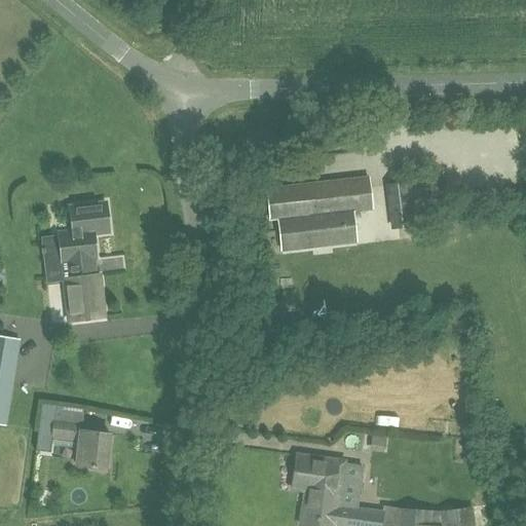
[(355,241),(352,212),(372,210),(368,178),(266,189),(269,221),(278,220),(282,251),(355,241)]
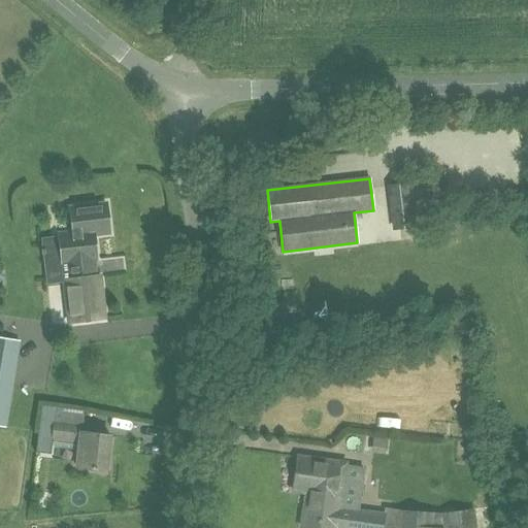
[(398,229),(426,225),(421,184),(394,187),(398,229)]
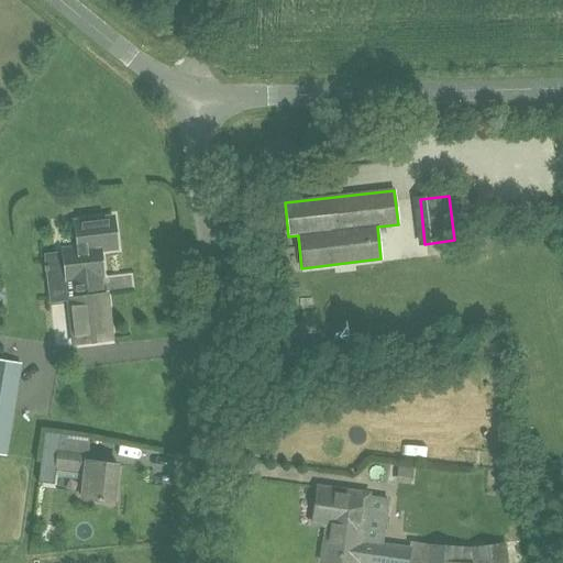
[(74,222),(76,233),(77,244),(62,245),(62,252),(63,252),(66,282),(81,280),(84,298),(70,300),(76,344),(111,340),(106,295),(103,295),(101,277),(103,277),(100,251),(117,249),(112,217),(74,222)]
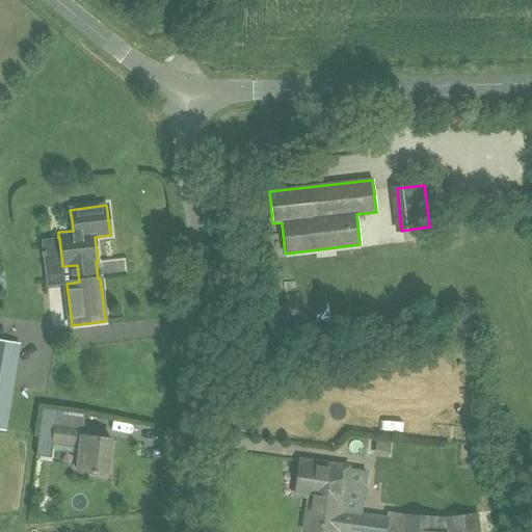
[(0,429),(5,430),(20,344),(0,341),(0,429)]
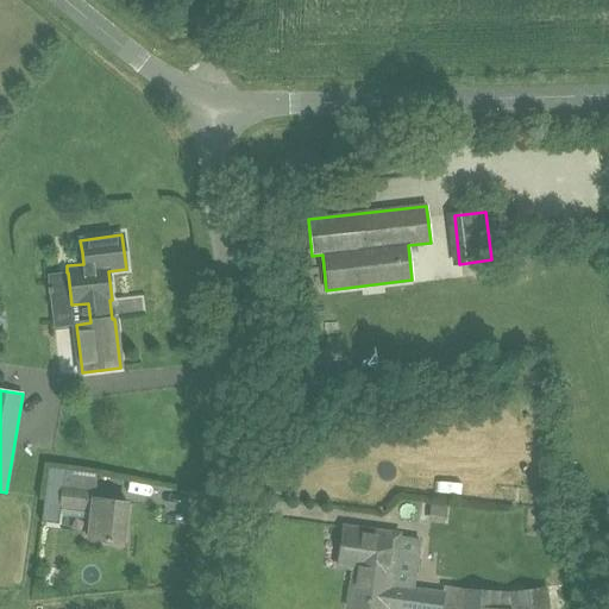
[(123,544),(127,503),(111,501),(111,493),(95,490),(98,473),(64,470),(46,468),(44,493),(62,495),(61,507),(92,510),(88,539),(123,544)]
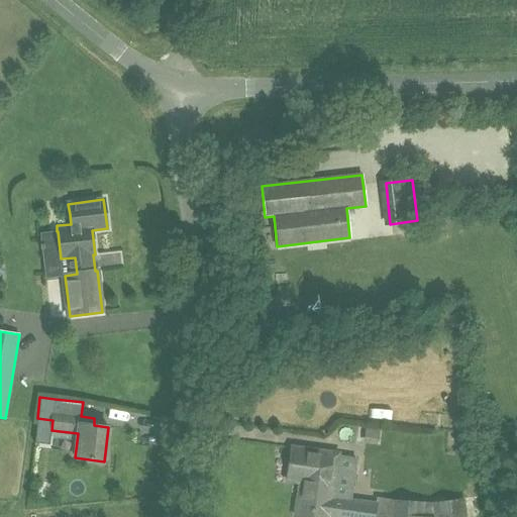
[(341,505),(331,503),(335,471),(337,454),(292,447),(290,459),(287,461),(286,473),(288,476),(287,481),(300,483),(296,516),(464,516),(462,499),(431,504),(392,501),(377,498),(376,504),(341,500),(341,505)]
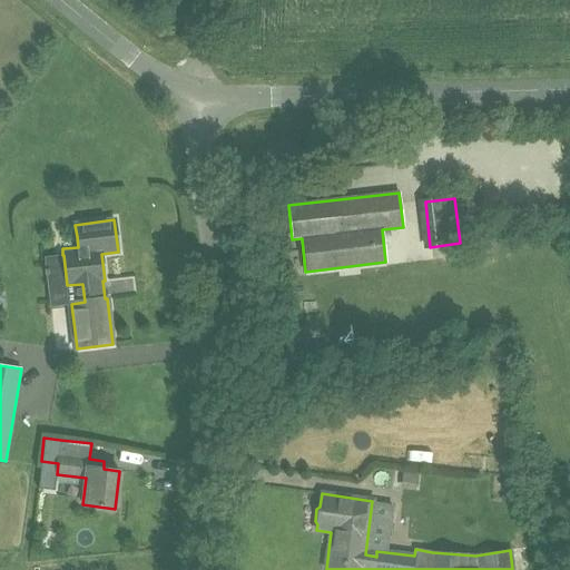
[(384,501),(379,542),(394,544),(401,503),(384,501)]
